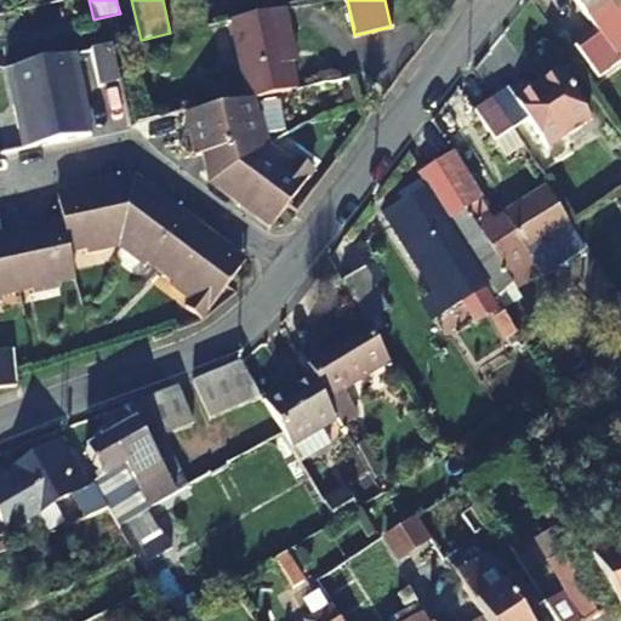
[(620,0),(575,0),(617,57),(620,53),(620,0)]
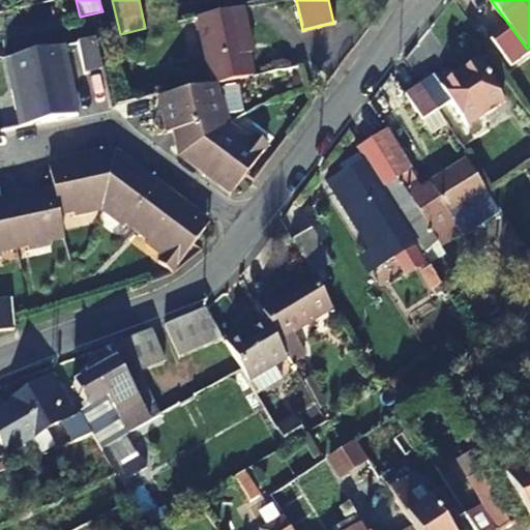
[(214,84),(253,76),(241,26),(246,24),(243,7),(196,18),(210,85),(214,84)]
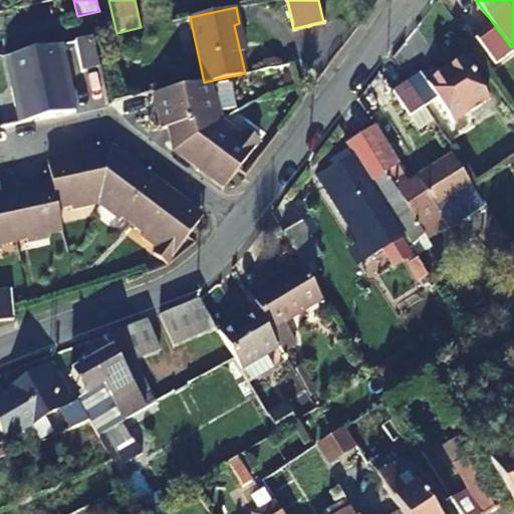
[(491,30),(477,41),(491,60),(505,50),(491,30)]
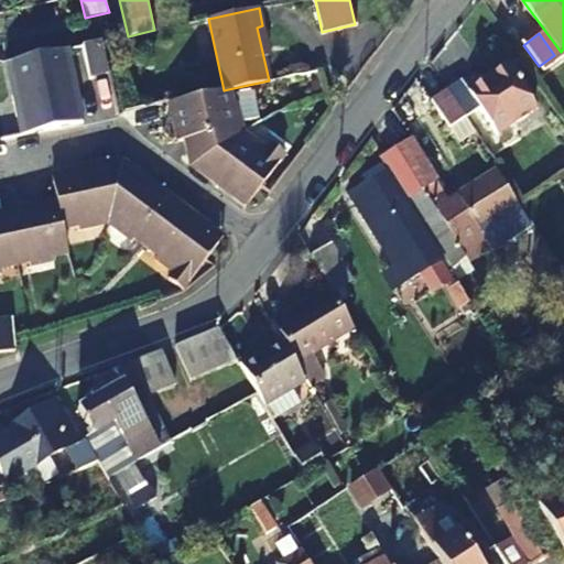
[(109,74),(102,41),(84,45),(90,78),(109,74)]
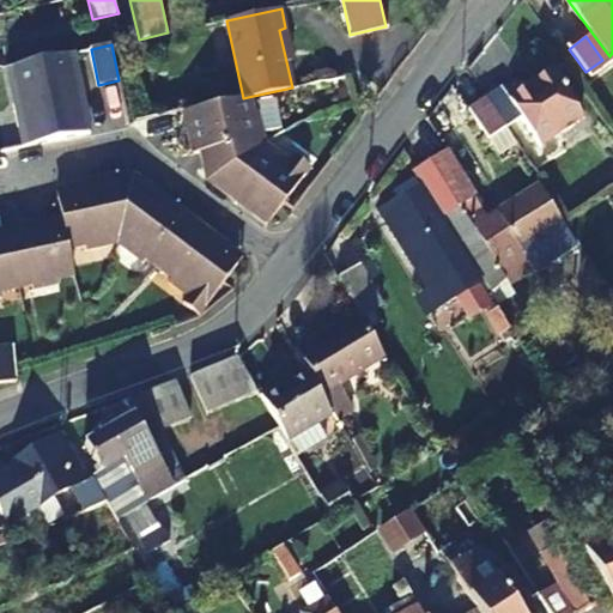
[(89,132),(72,53),(11,66),(28,146),(89,132)]
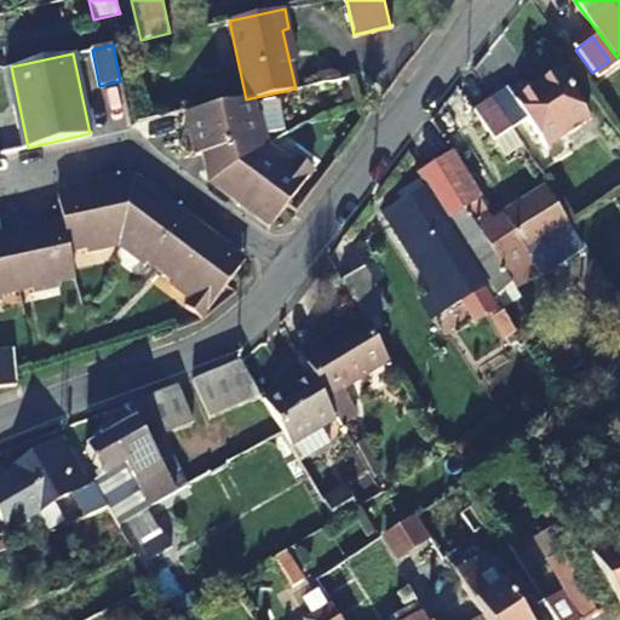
[(491,99),(511,130),(527,120),(545,148),(590,119),(560,73),(516,101),(507,89),(491,99)]
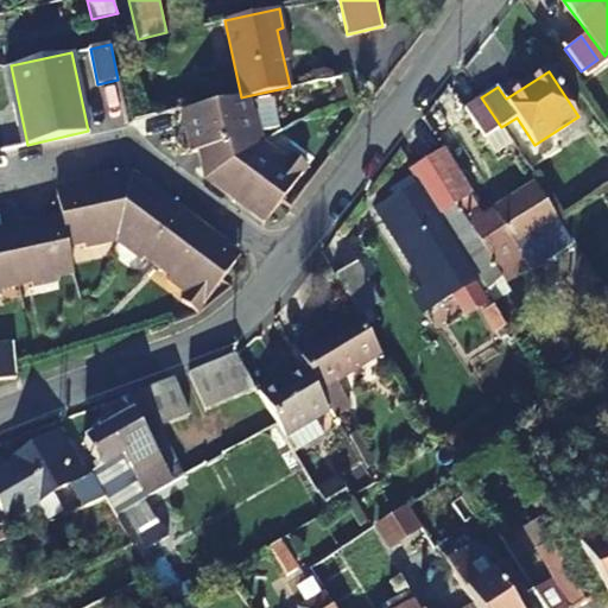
[(206,150),(210,175),(233,192),(230,196),(246,209),(249,204),(270,219),(306,168),(291,154),(286,162),(263,144),(254,113),(249,113),(246,96),(241,97),(189,108),(194,131),(189,132),(192,152),(206,150)]
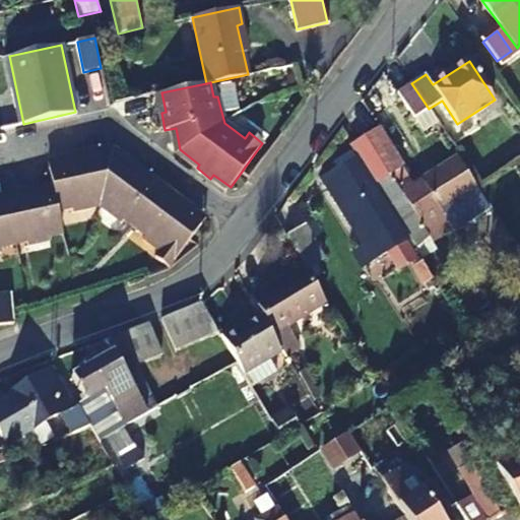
[(412,118),(426,110),(408,84),(395,93),(412,118)]
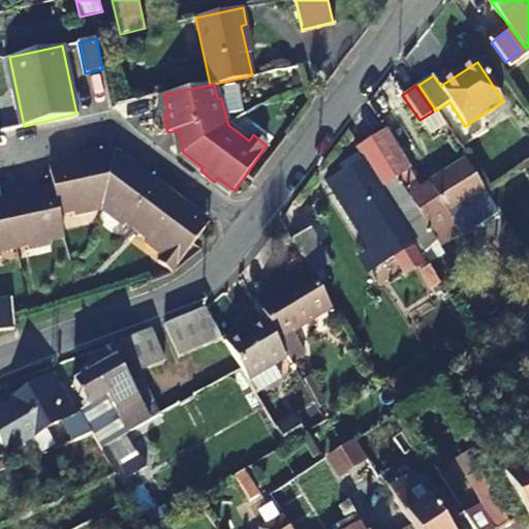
[(358,147),(371,139),(356,116),(347,128),(358,147)]
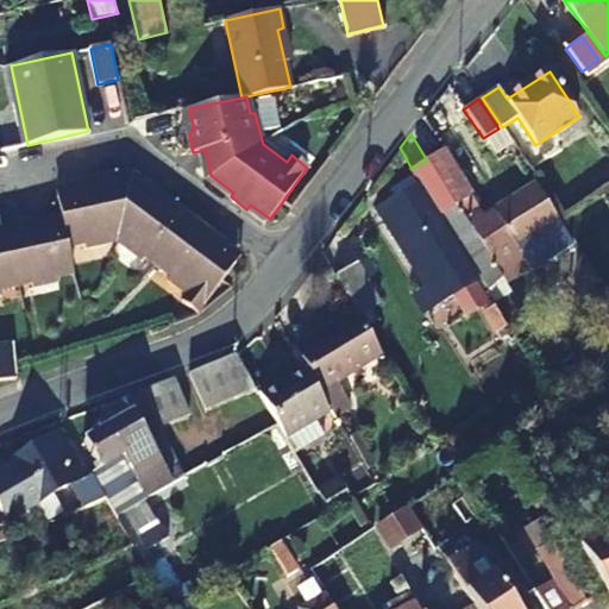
[(219,248),(221,243),(205,231),(201,236),(171,213),(174,207),(158,196),(156,201),(130,182),(100,189),(100,183),(80,187),(81,193),(57,199),(63,224),(41,228),(38,223),(20,227),(22,233),(0,238),(0,294),(4,294),(2,289),(32,283),(33,289),(58,282),(58,277),(74,274),(69,248),(85,244),(87,249),(117,242),(143,262),(146,258),(169,276),(167,281),(186,294),(181,301),(198,313),(237,261),(219,248)]
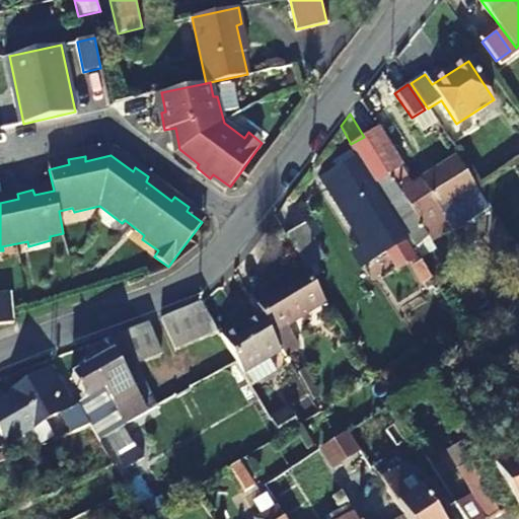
[(413,186),(400,166),(387,174),(431,240),(451,227),(440,211),(475,188),(456,157),(413,186)]
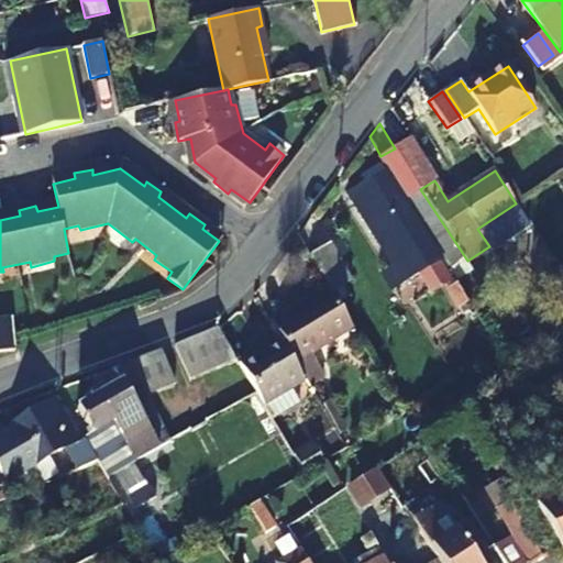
[(405,282),(439,260),(385,172),(349,194),(405,282)]
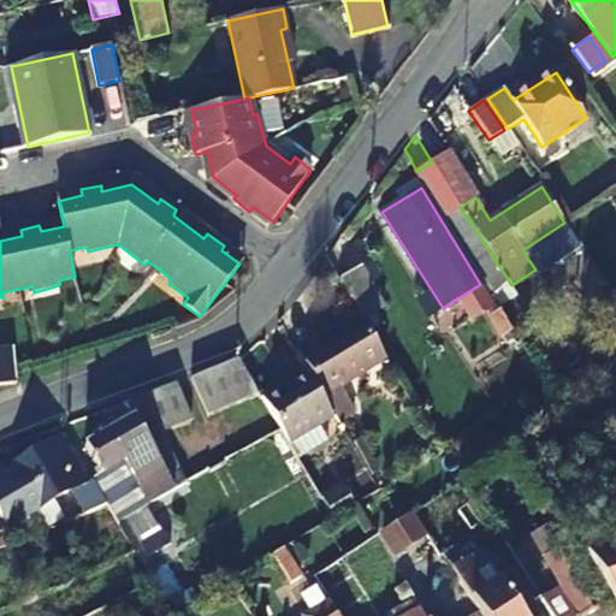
[(460,207),(448,188),(434,197),(495,295),(509,282),(460,207)]
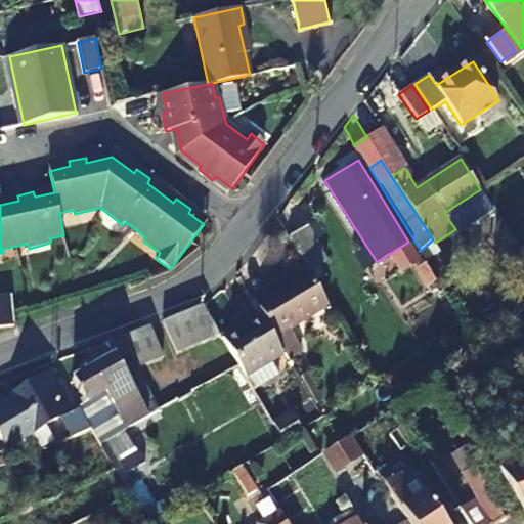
[(289,236),(309,270),(325,260),(306,226),(289,236)]
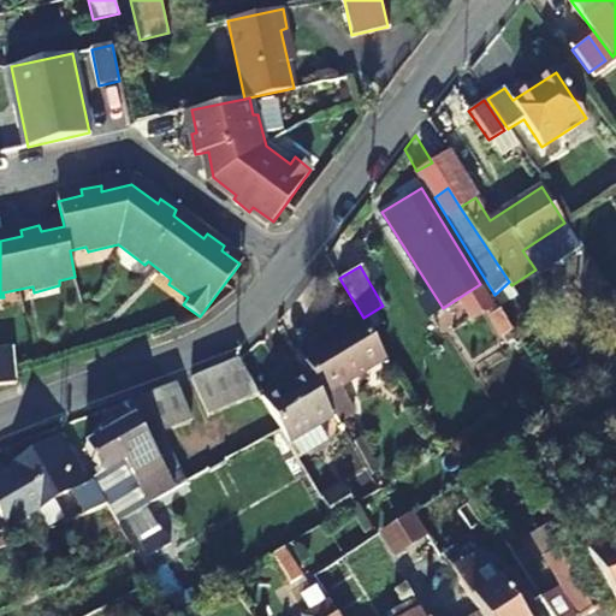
[(296,353),(323,396),(385,359),(366,325),(363,326),(360,320),(315,347),(313,343),(296,353)]
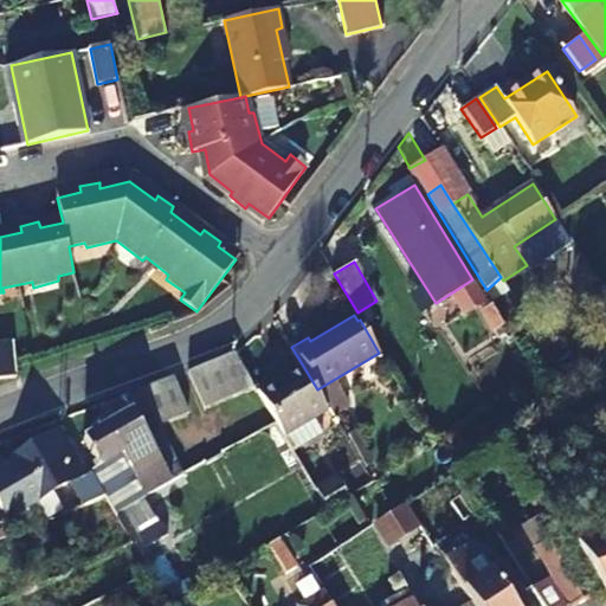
[(0,367),(15,363),(13,346),(0,347),(0,367)]
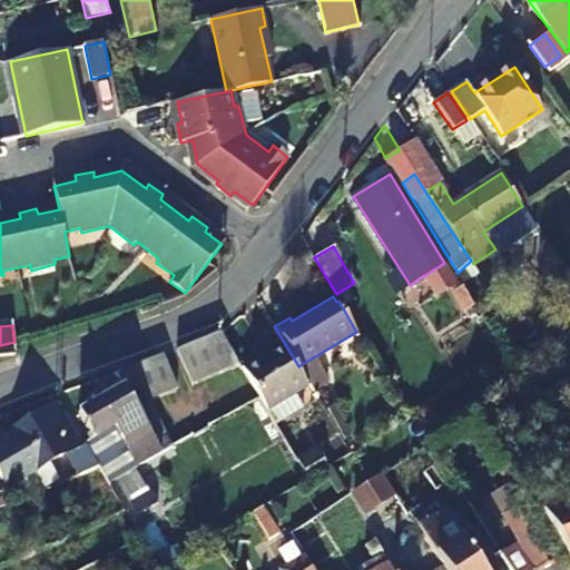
[(176,347),(193,382),(238,362),(219,331),(176,347)]
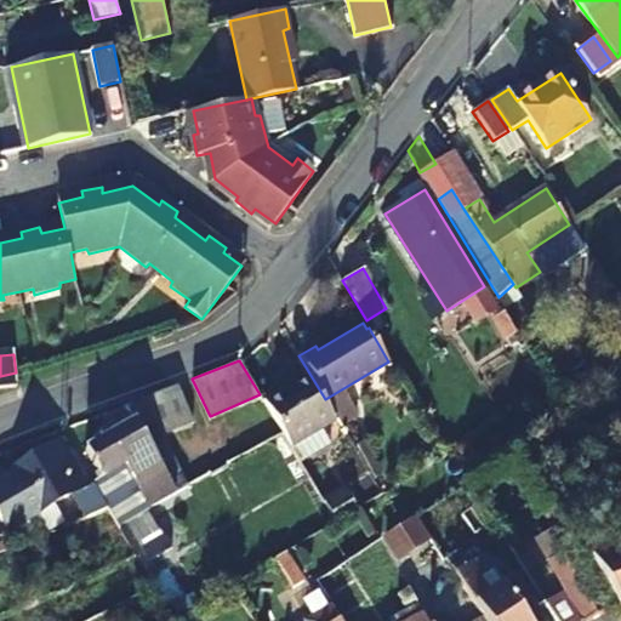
[(0,376),(0,389),(18,389),(16,372),(0,376)]
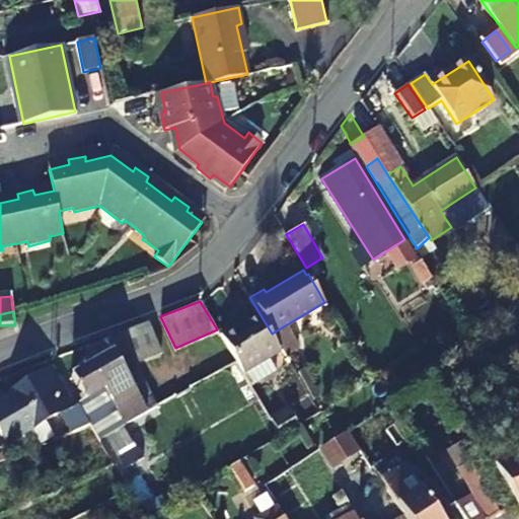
[(220,335),(251,387),(276,373),(268,359),(280,352),(256,313),(220,335)]
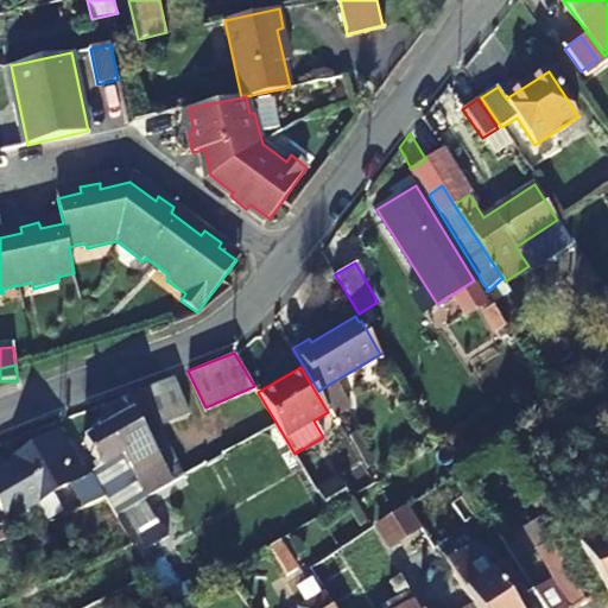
[(140,388),(157,423),(188,412),(172,377),(140,388)]
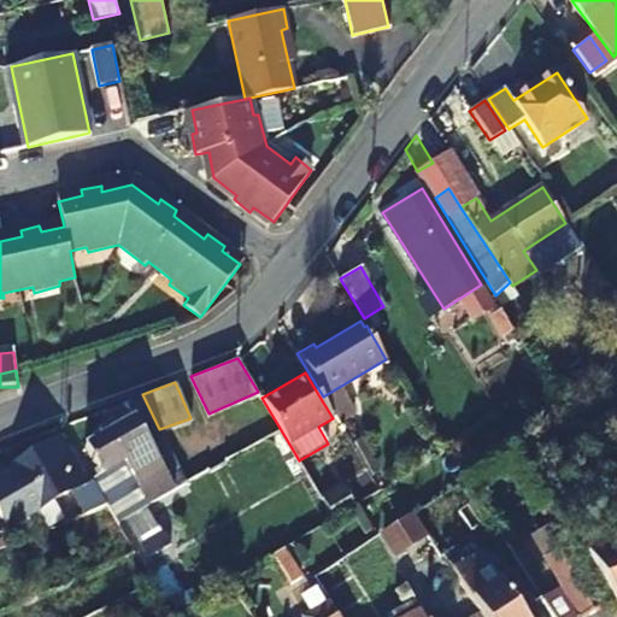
[(159,429),(142,394),(123,403),(129,412),(101,428),(105,435),(86,446),(100,472),(92,477),(104,499),(107,506),(119,527),(150,509),(147,505),(184,483),(159,429)]
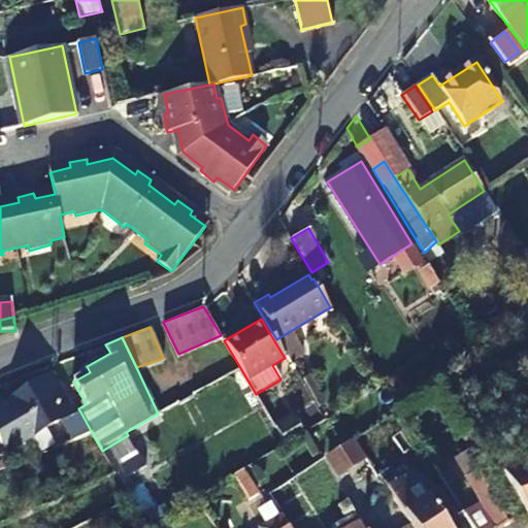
[(72,440),(92,433),(89,427),(78,408),(74,411),(53,373),(11,399),(12,401),(2,408),(4,410),(0,411),(0,438),(7,453),(10,451),(14,458),(31,449),(35,455),(54,443),(45,429),(61,420),(72,440)]
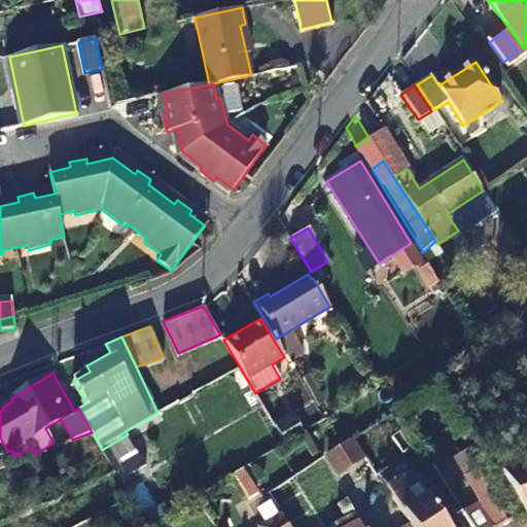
[(526,417),(520,405),(505,413),(526,447),(526,463),(501,473),(526,515),(526,417)]
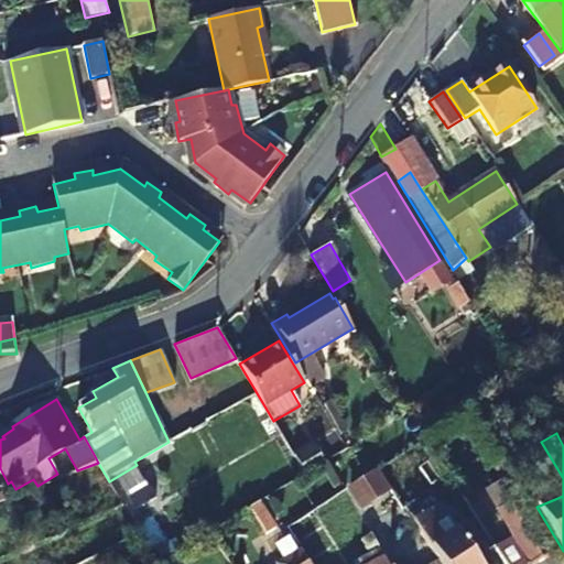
[(316,451),(297,463),(304,474),(323,463),(316,451)]
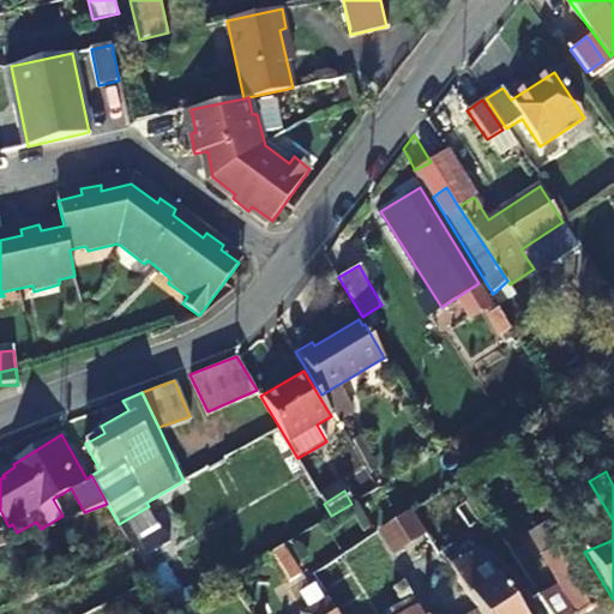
[(575,613),(577,613),(601,600),(542,497),(531,503),(545,524),(529,533),(558,585),(540,595),(552,613),(575,613)]
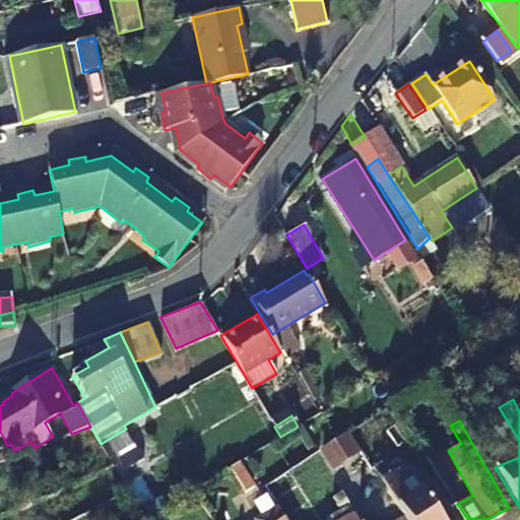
[(347,431),(319,449),(331,469),(361,452),(347,431)]
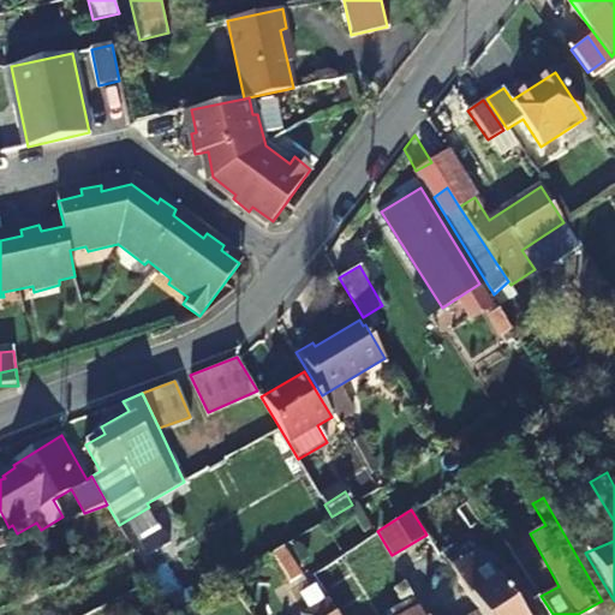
[(377,535),(344,553),(358,579),(392,561),(377,535)]
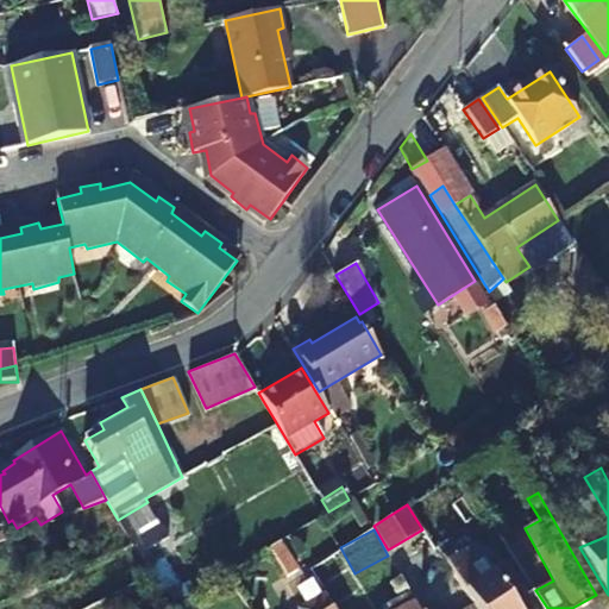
[(437,548),(475,607),(476,608),(518,608),(514,603),(527,594),(507,564),(494,573),(473,544),(454,556),(445,544),(437,548)]
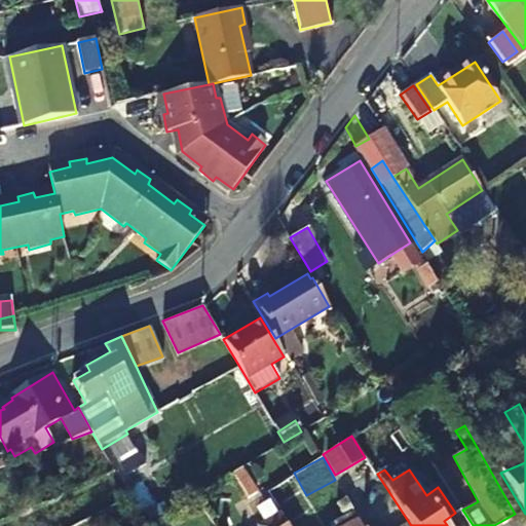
[(273,501),(267,491),(243,506),(250,517),(273,501)]
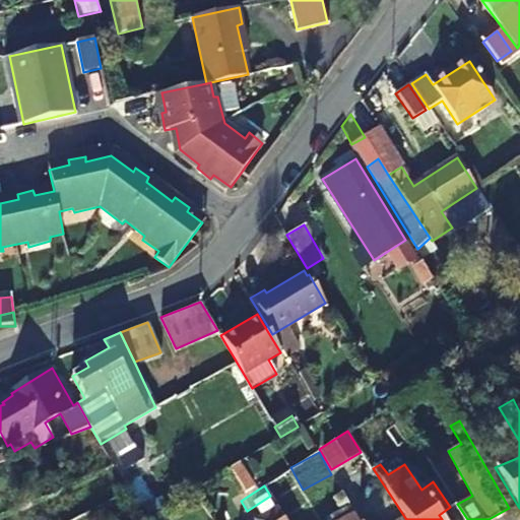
[(186,494),(197,512),(204,507),(193,490),(186,494)]
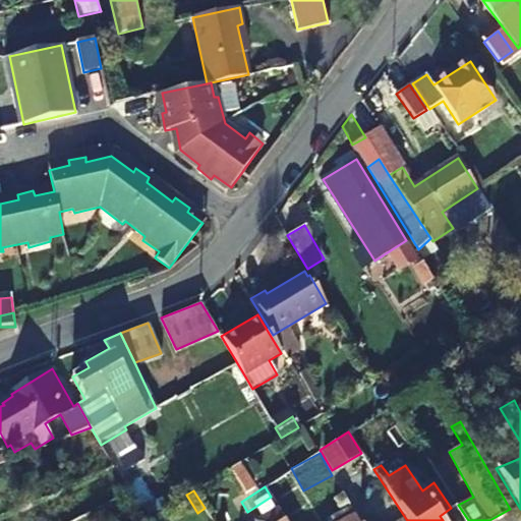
[(358,520),(342,494),(333,499),(339,511),(327,518),(328,520),(358,520)]
